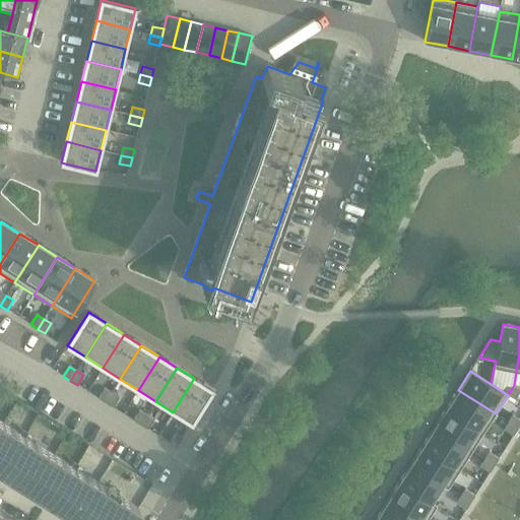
[(191,424),(212,390),(194,378),(173,412),(191,424)]
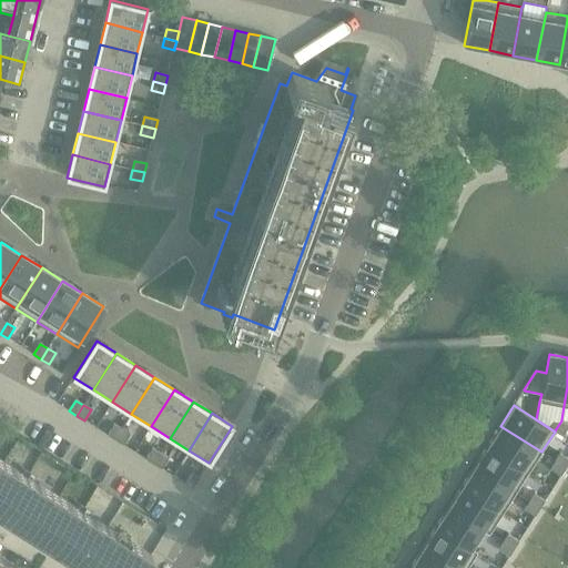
[(567,424),(561,421),(555,430),(563,436),(567,426),(567,424)]
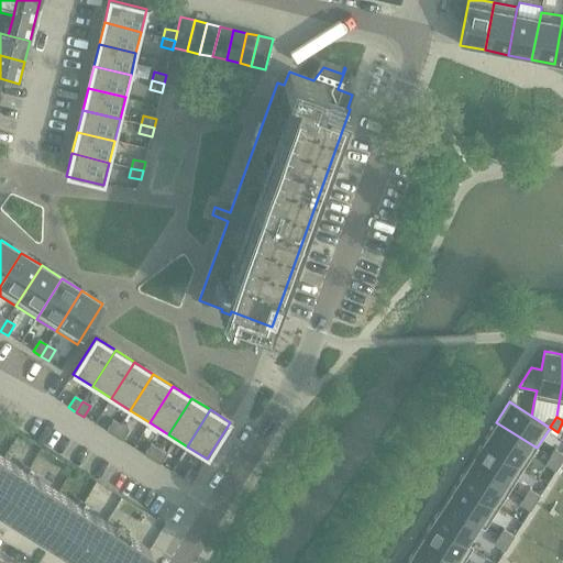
[(113,420),(107,431),(114,437),(121,426),(113,420)]
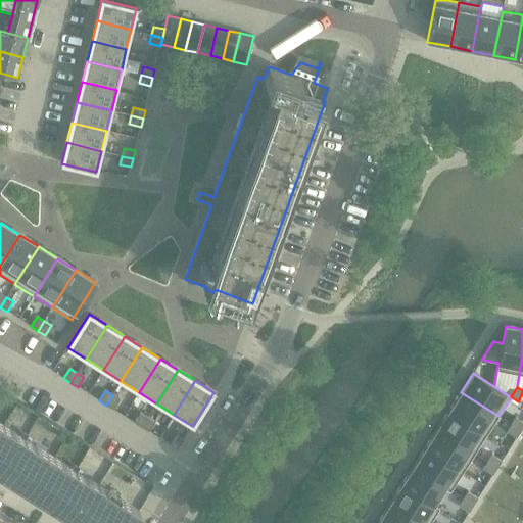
[(461,392),(448,411),(486,434),(498,416),(461,392)]
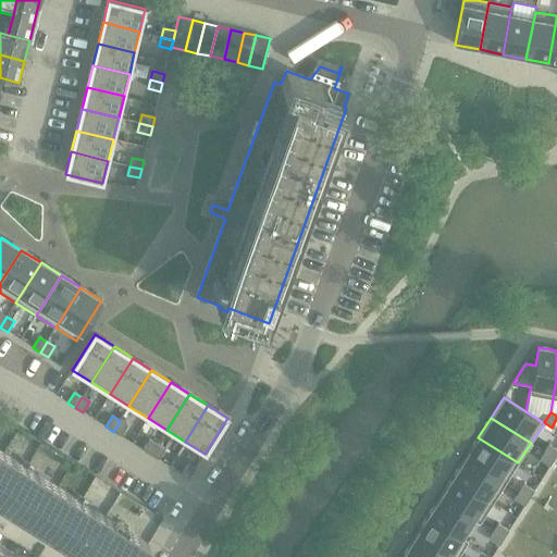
[(120,421),(113,432),(121,436),(127,425),(120,421)]
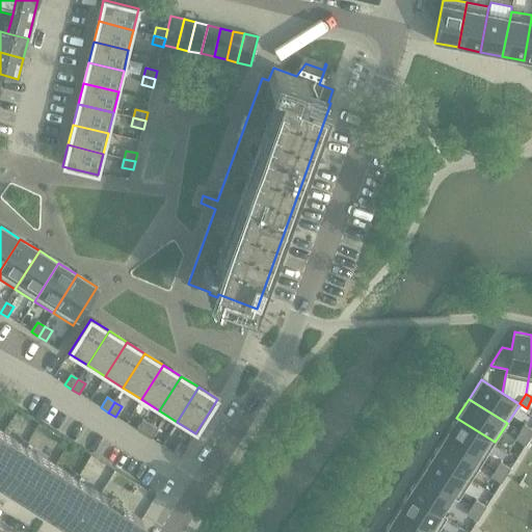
[(456,418),(444,436),(483,461),(495,442),(456,418)]
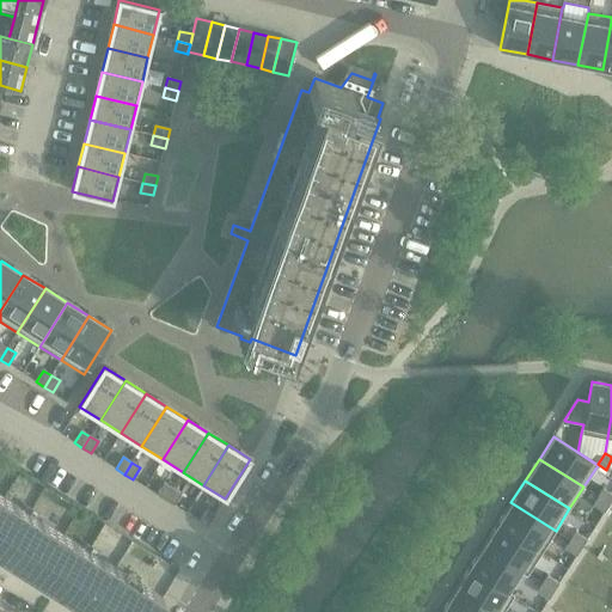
[(165,483),(158,495),(165,500),(173,488),(165,483)]
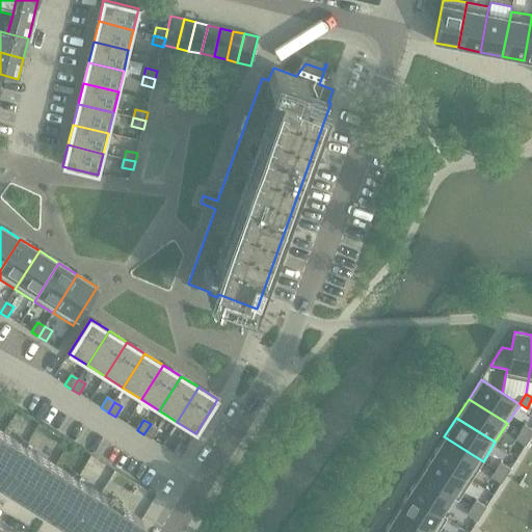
[(151,424),(143,434),(151,440),(158,429),(151,424)]
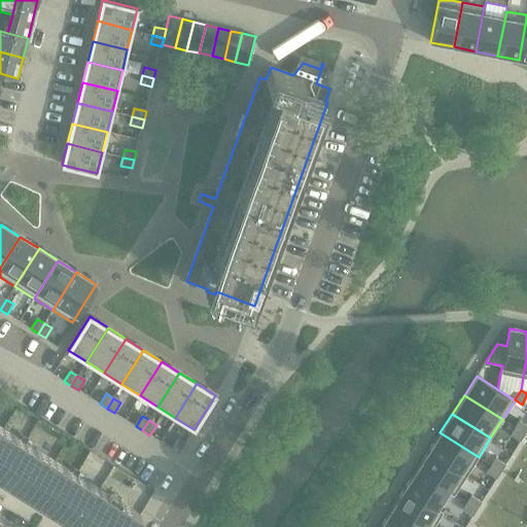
[(526,425),(520,421),(515,428),(525,434),(526,430),(526,425)]
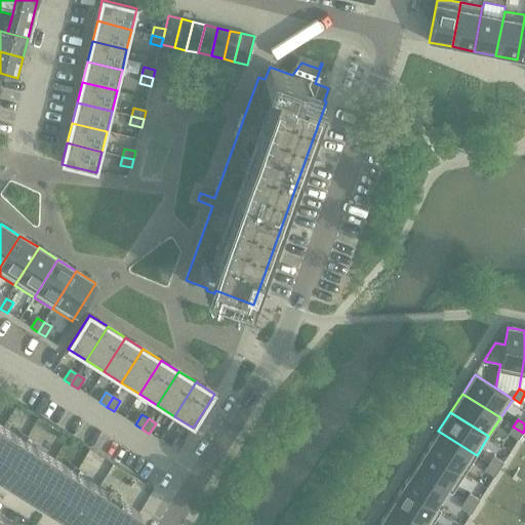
[(0,473),(8,479),(30,443),(0,423),(0,473)]
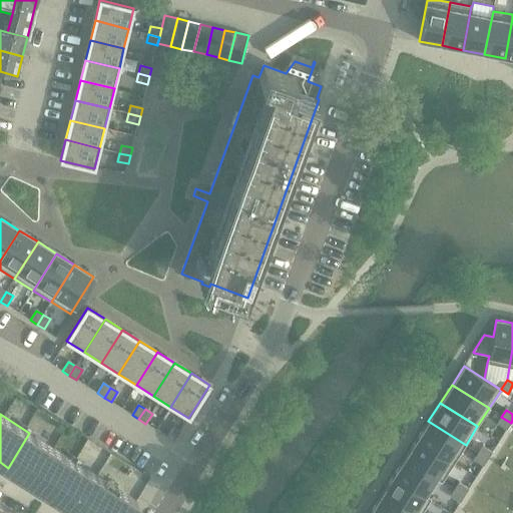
[(501,417),(497,424),(506,430),(511,423),(501,417)]
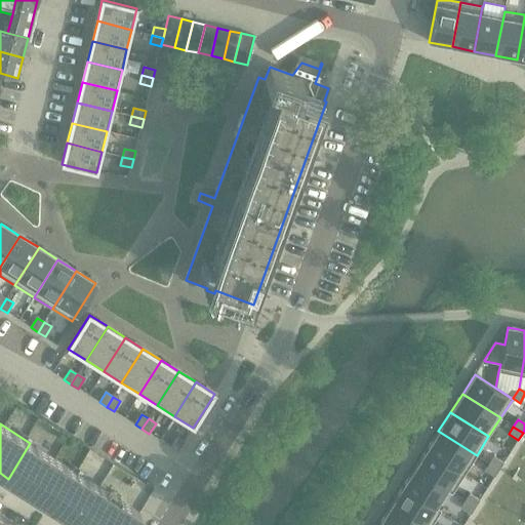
[(438,431),(427,450),(465,474),(477,455),(438,431)]
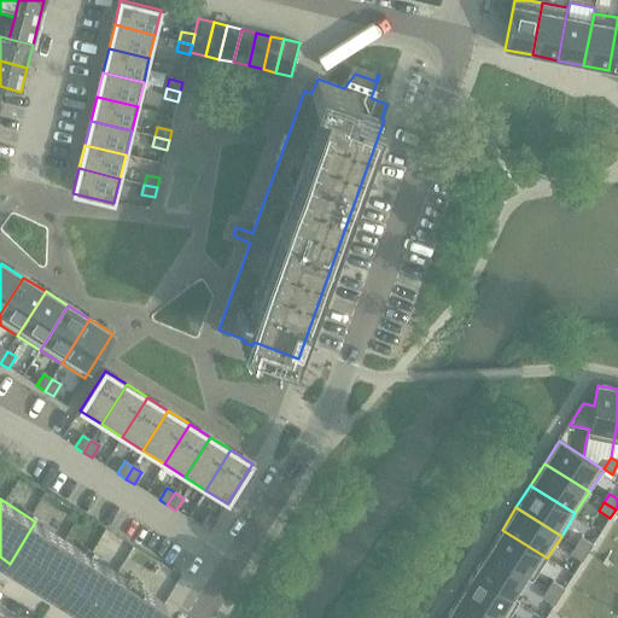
[(134,508),(120,534),(145,548),(159,524),(134,508)]
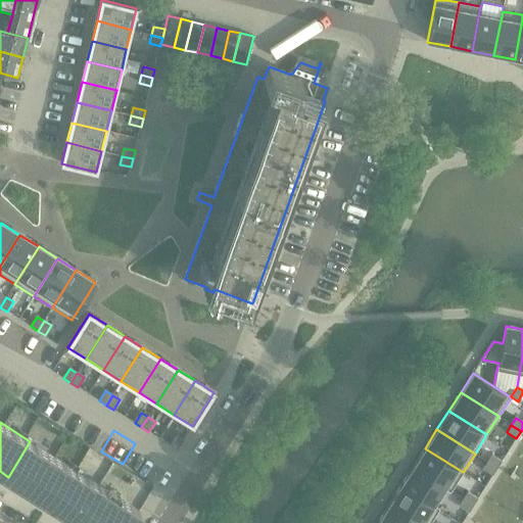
[(178,450),(184,440),(177,435),(171,445),(178,450)]
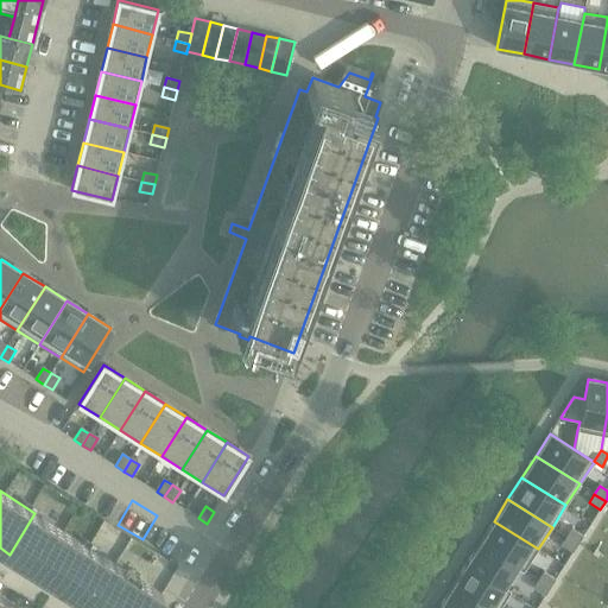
[(99,553),(35,513),(10,555),(73,594),(99,553)]
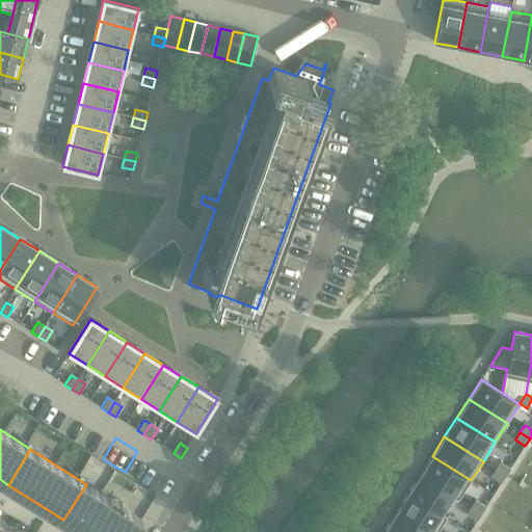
[(432,456),(420,475),(458,499),(471,480),(432,456)]
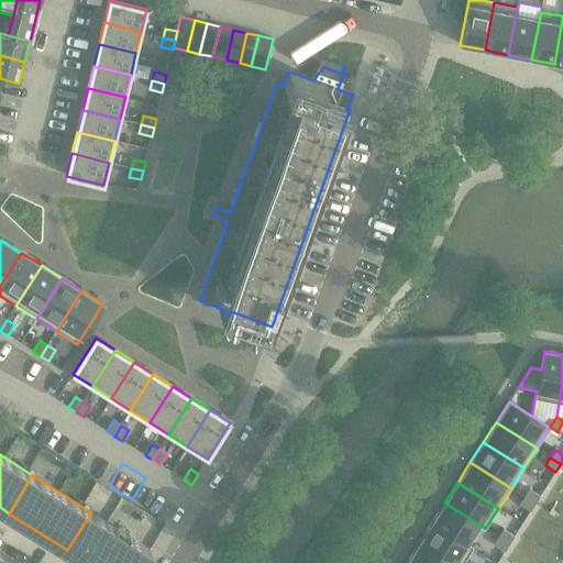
[(529,489),(525,497),(536,504),(540,496),(529,489)]
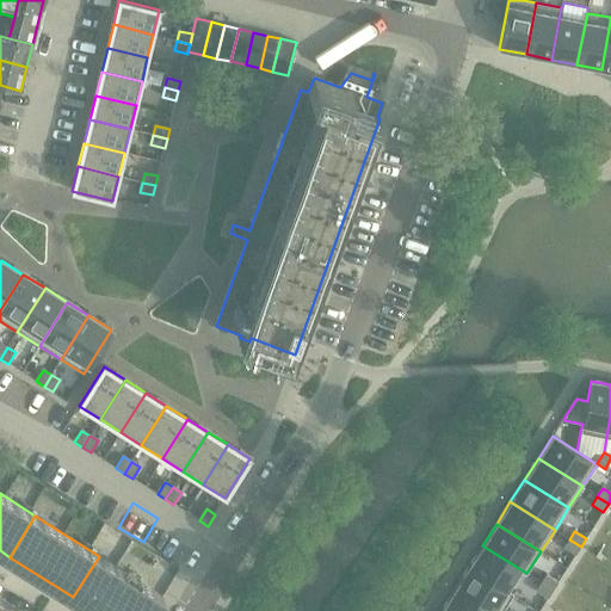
[(569,539),(563,548),(575,555),(581,547),(569,539)]
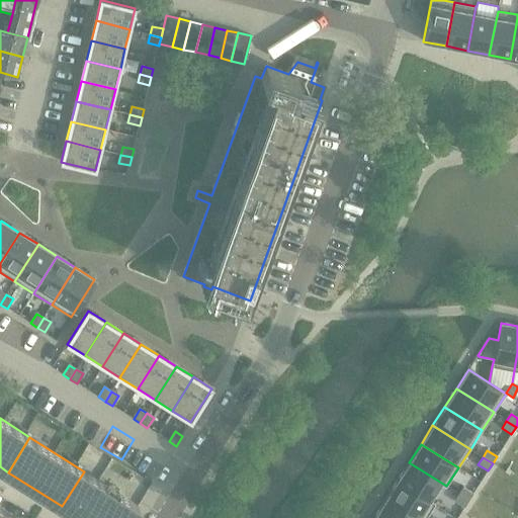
[(409,462),(398,481),(435,505),(435,504),(429,500),(440,484),(446,487),(446,486),(409,462)]
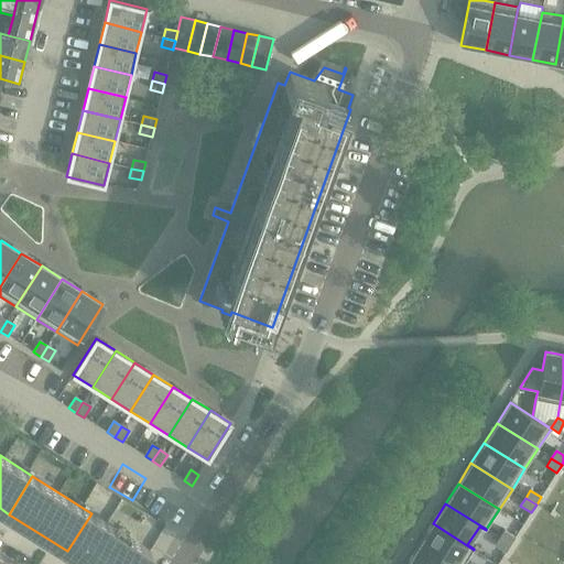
[(151,551),(118,530),(91,513),(67,551),(88,563),(142,563),(150,552),(151,551)]
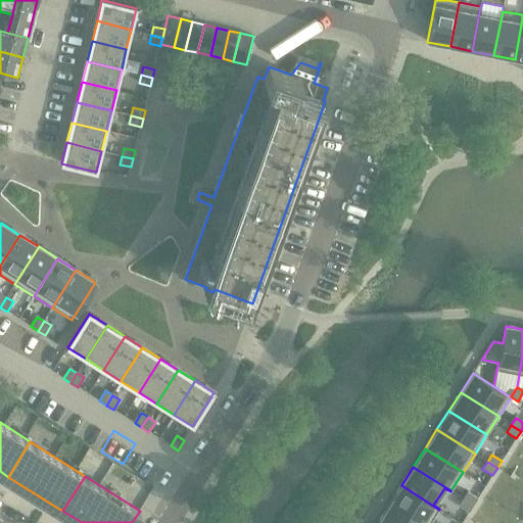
[(401,485),(389,504),(419,522),(430,522),(439,510),(401,485)]
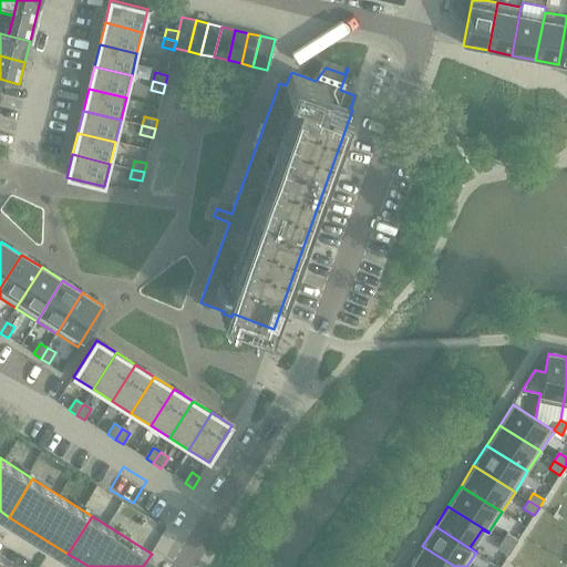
[(507,533),(503,540),(513,548),(518,540),(507,533)]
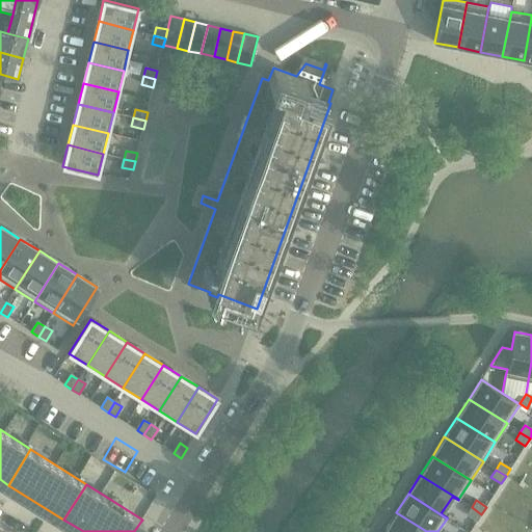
[(472,507),(467,514),(477,521),(481,514),(472,507)]
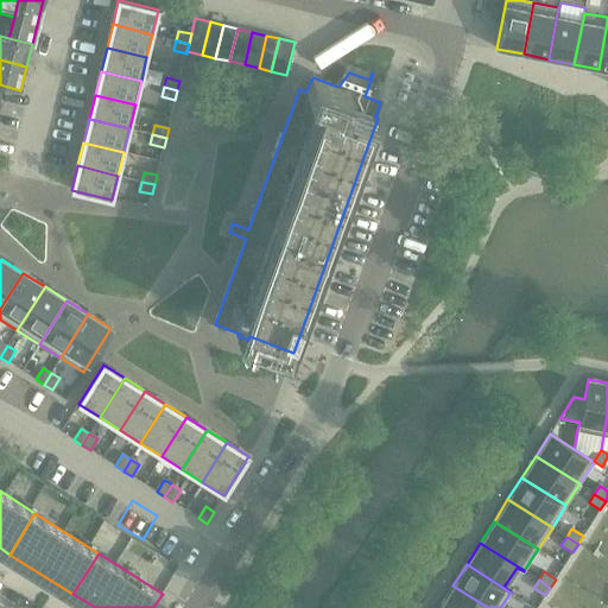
[(487,607),(453,586),(438,607),(439,607),(487,607)]
